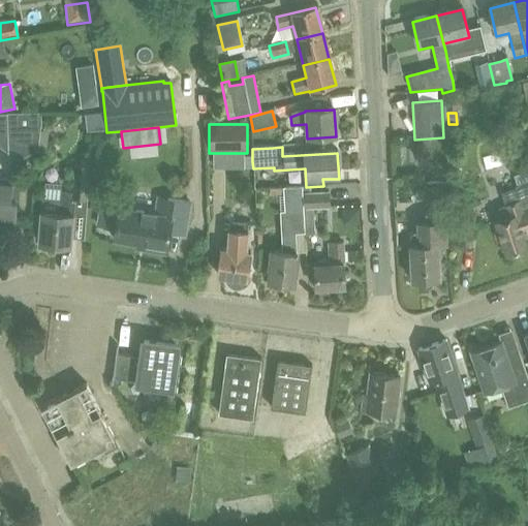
[(87,203),(90,167),(73,166),(72,180),(71,194),(60,193),(60,203),(42,200),(41,214),(40,214),(37,245),(69,247),(72,216),(70,216),(71,202),(87,203)]
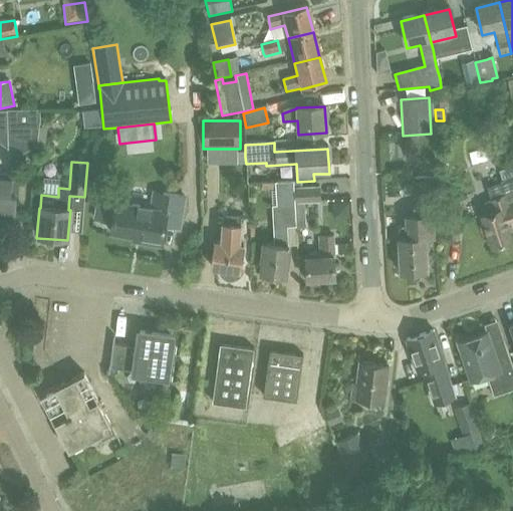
[(14,215),(17,175),(0,173),(0,220),(1,221),(1,214),(14,215)]
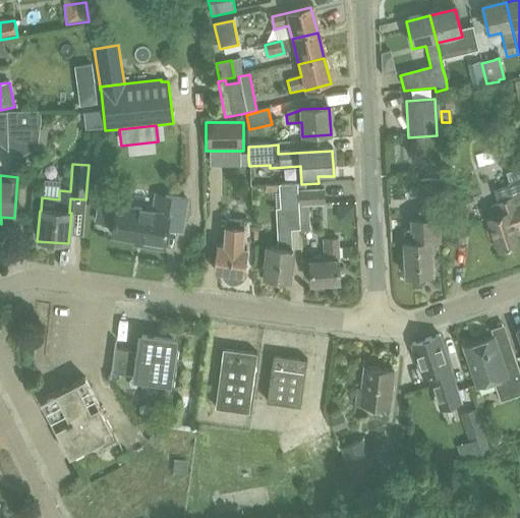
[(519,246),(514,232),(519,229),(519,183),(515,185),(494,192),(498,204),(492,206),(488,209),(486,212),(486,215),(486,220),(489,228),(485,229),(488,238),(493,237),(498,253),(519,246)]
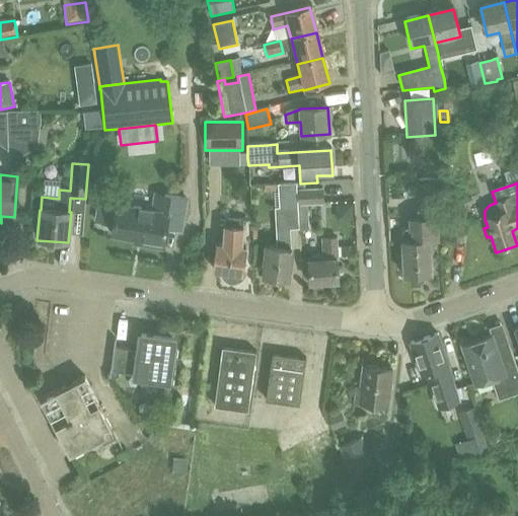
[(437,240),(436,219),(437,219),(435,183),(415,185),(417,220),(409,220),(410,229),(412,229),(413,242),(401,242),(403,276),(431,274),(429,241),(437,240)]
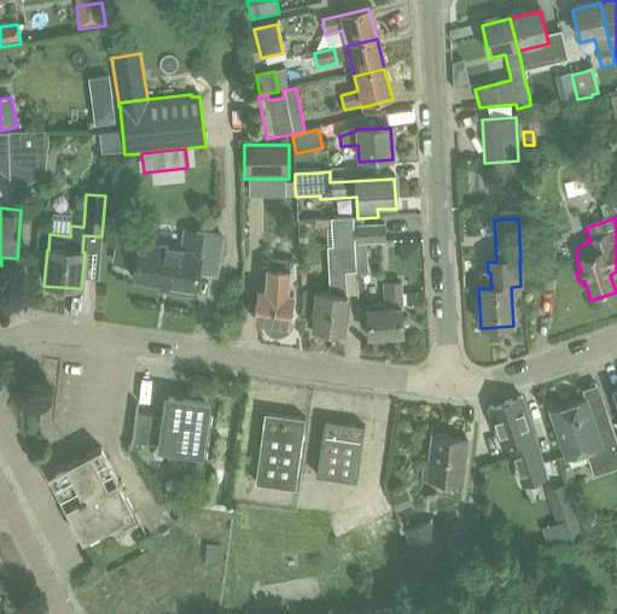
[(353,227),(353,220),(343,220),(344,247),(354,247),(353,227)]
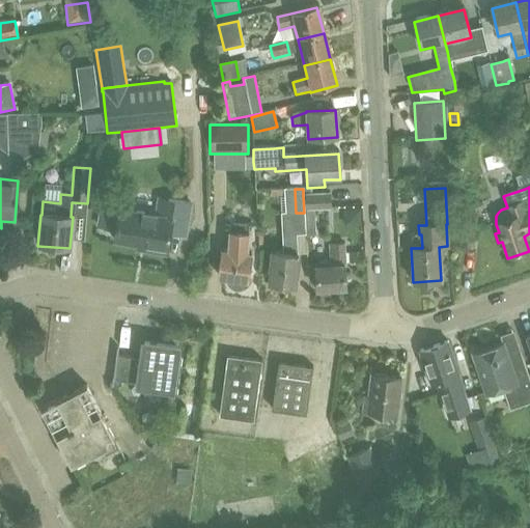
[(304,213),(305,238),(315,237),(314,211),(331,211),(330,194),(303,195),(304,213)]
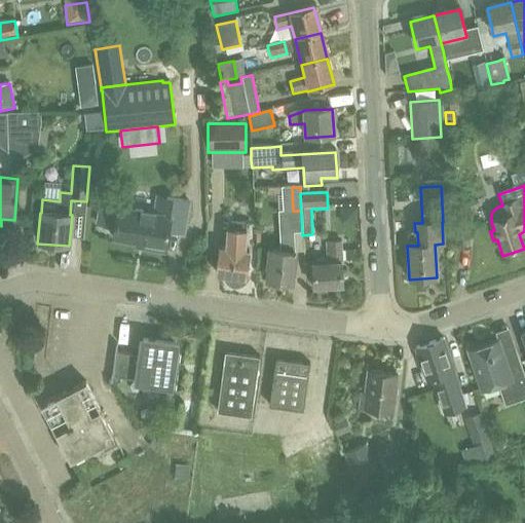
[(182,233),(187,203),(157,198),(155,216),(118,210),(118,207),(99,204),(95,226),(114,230),(113,240),(135,244),(134,249),(163,253),(166,231),(182,233)]
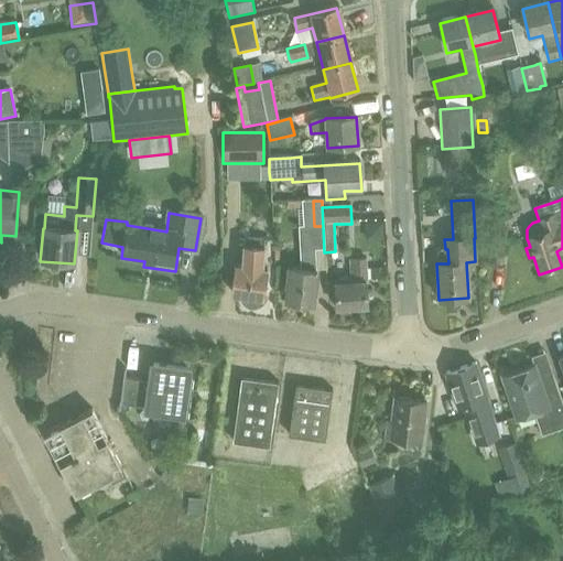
[(262,271),(264,240),(244,239),(242,268),(235,267),(230,295),(263,299),(267,271),(262,271)]
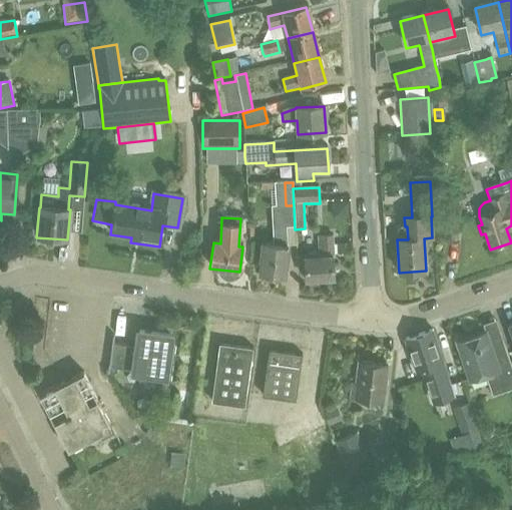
[(261,245),(259,263),(263,263),(261,276),(263,283),(271,284),(275,278),(285,279),(288,248),(287,229),(272,230),(273,246),(261,245)]
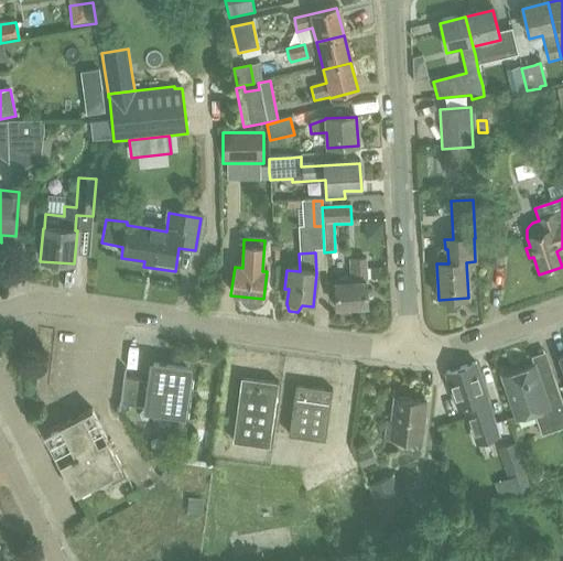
[(367,284),(366,259),(348,260),(349,278),(332,279),(332,283),(338,283),(338,286),(335,286),(336,310),(339,314),(349,314),(353,309),(368,308),(366,284),(367,284)]
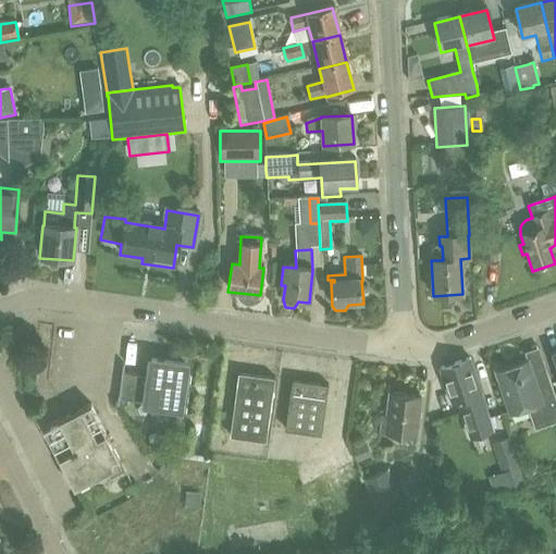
[(362,268),(362,278),(378,277),(377,267),(362,268)]
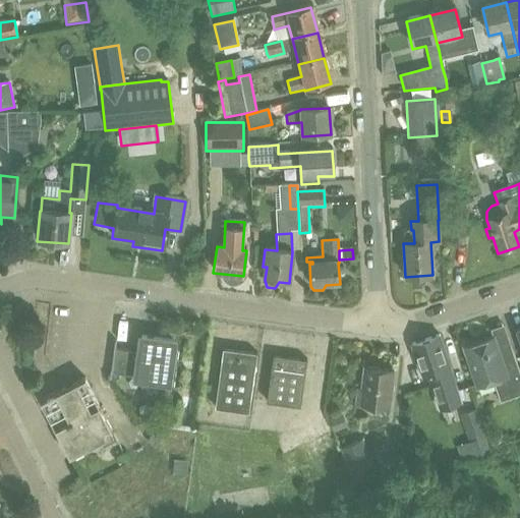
[(460,404),(449,370),(450,370),(439,337),(412,346),(423,380),(429,377),(439,403),(441,411),(460,404)]
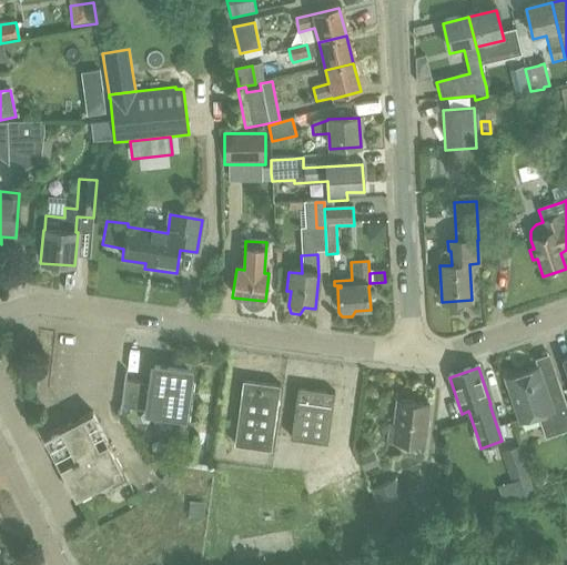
[(181,436),(189,374),(154,370),(151,396),(142,395),(143,385),(123,383),(120,409),(152,413),(157,433),(181,436)]
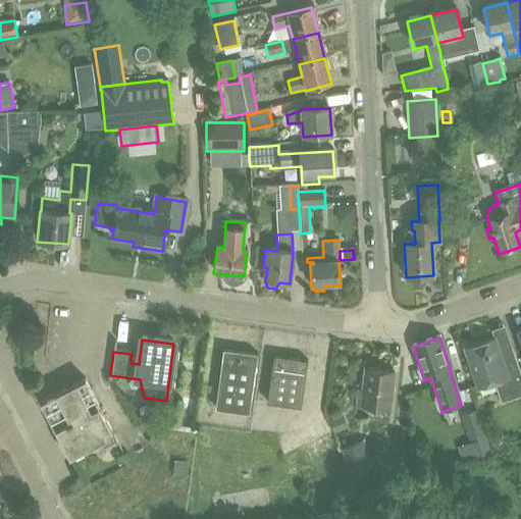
[(499,353),(493,340),(465,350),(478,388),(493,383),(502,405),(520,397),(520,374),(512,348),(499,353)]
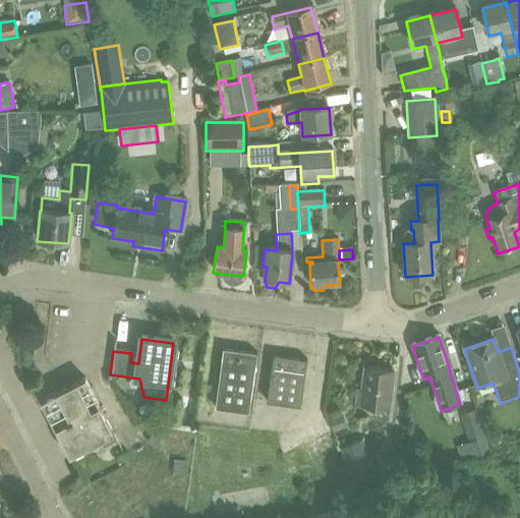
[(247,413),(255,354),(223,350),(214,409),(247,413)]
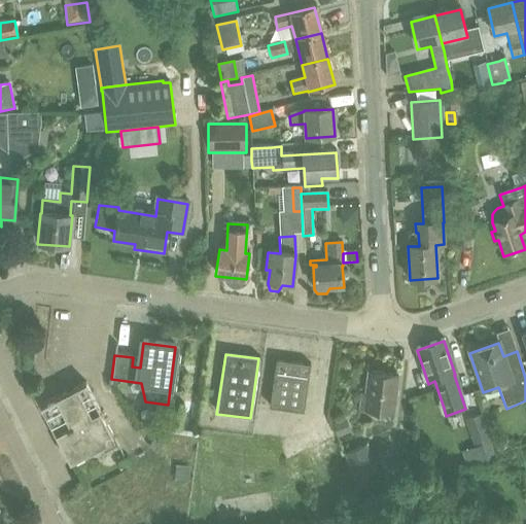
[(304,413),(310,365),(275,361),(269,408),(304,413)]
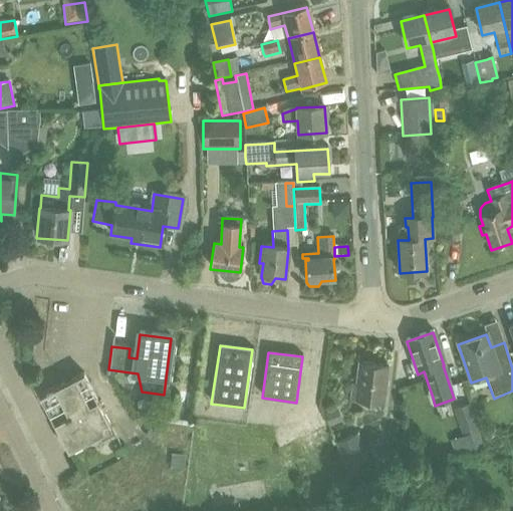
[(383,404),(388,367),(359,364),(357,386),(353,385),(352,400),(383,404)]
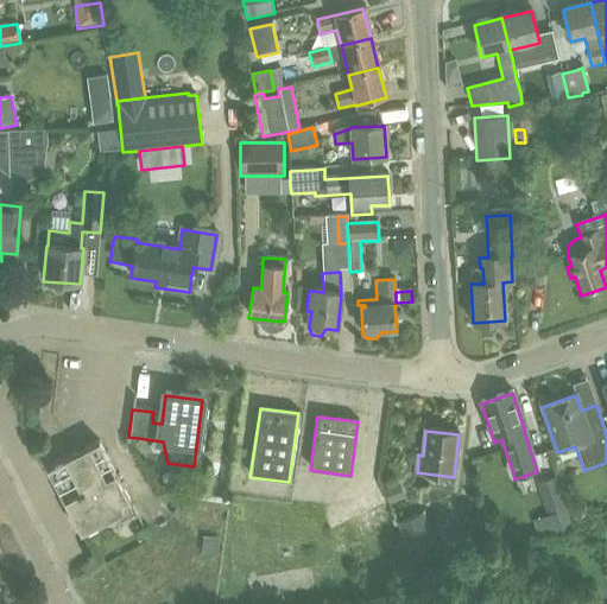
[(64,501),(114,475),(97,443),(46,469),(64,501)]
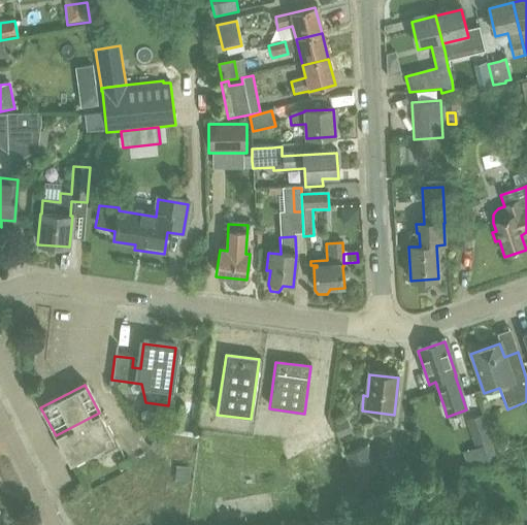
[(99,413),(56,435),(70,463),(100,448),(104,455),(118,448),(99,413)]
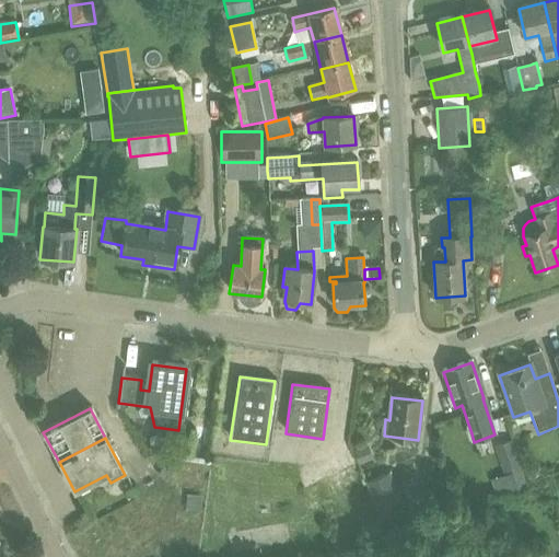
[(496,497),(526,487),(520,468),(512,442),(496,447),(504,476),(490,480),(496,497)]
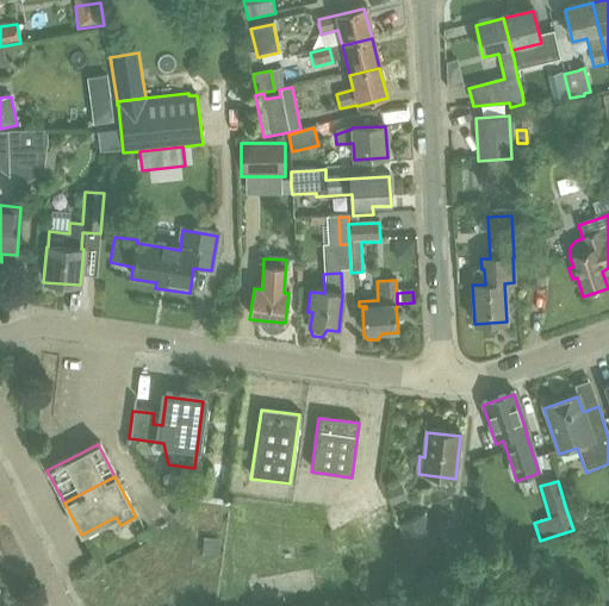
[(391,507),(406,501),(401,486),(385,492),(391,507)]
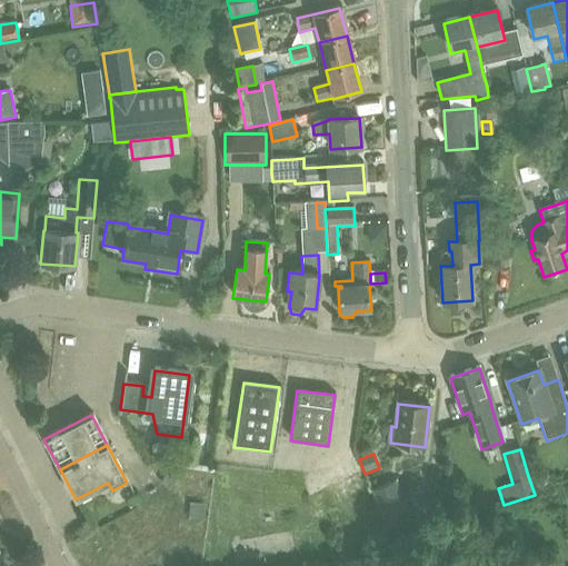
[(170,492),(177,482),(167,475),(160,485),(170,492)]
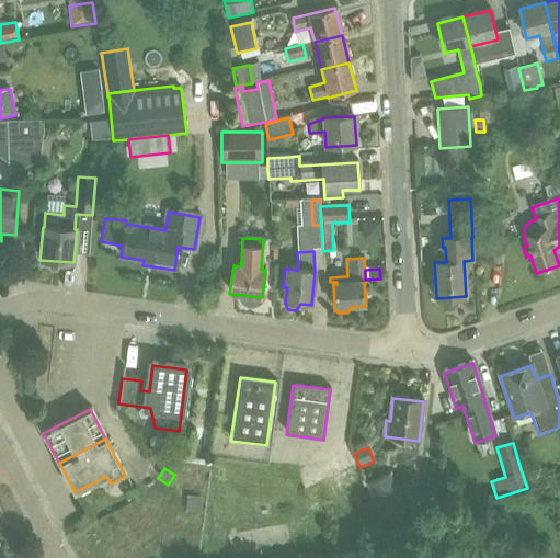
[(526,480),(533,484),(539,479),(538,471),(530,468),(525,473),(526,480)]
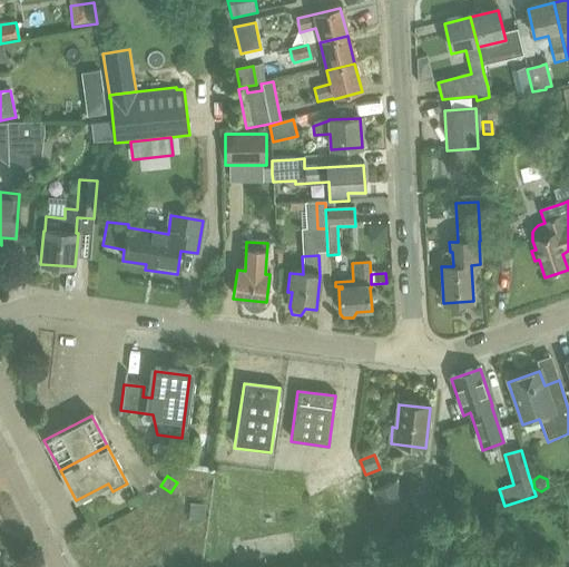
[(412,522),(408,511),(409,511),(396,481),(372,492),(384,522),(385,521),(389,531),(412,522)]
